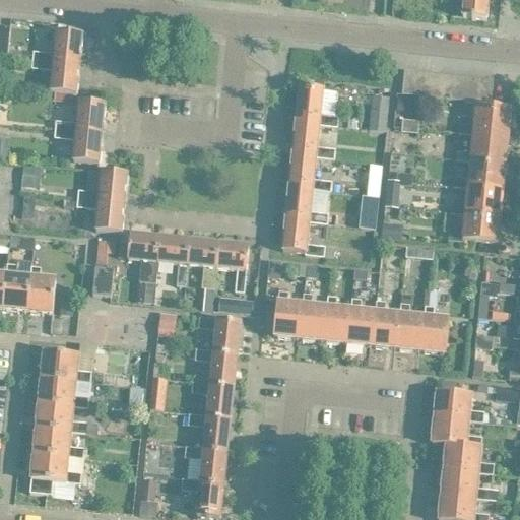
[(463,0),(461,18),(484,21),(486,0),(463,0)]
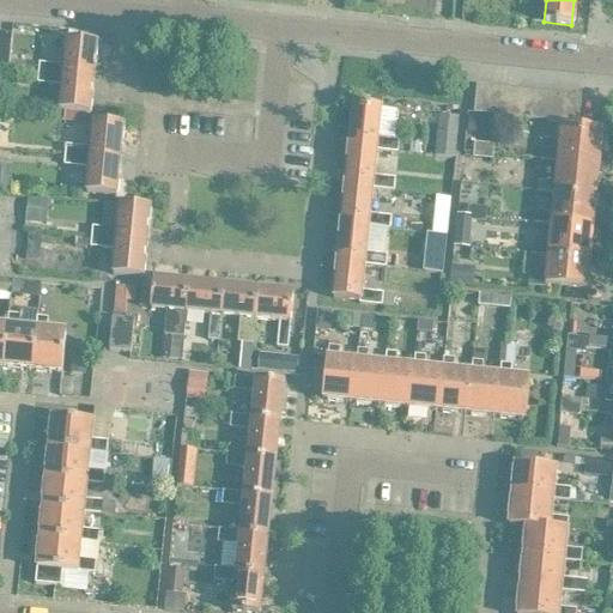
[(37,73),(91,79),(95,44),(66,41),(62,66),(38,64),(37,73)]
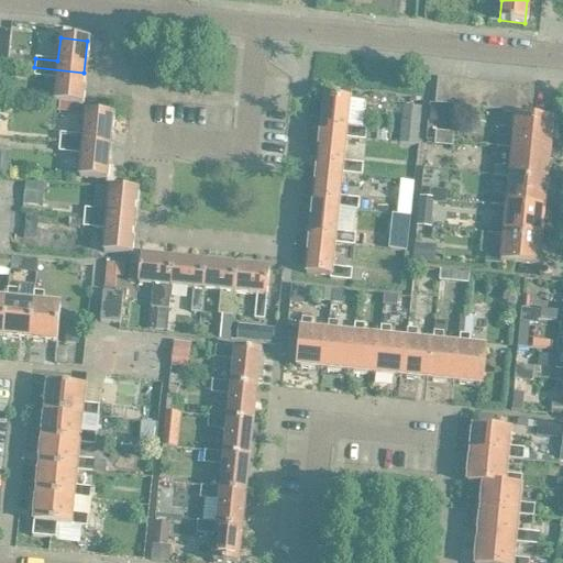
[(81,103),(84,73),(34,67),(33,76),(56,78),(54,101),(81,103)]
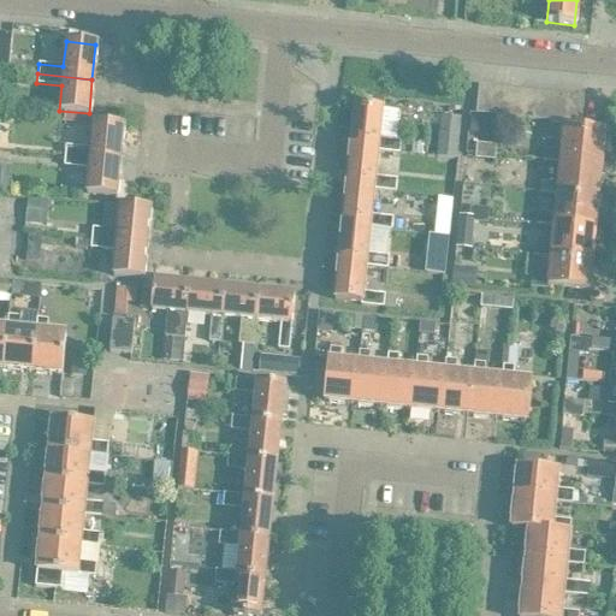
[(491,116),(493,87),(479,86),(475,113),(491,116)]
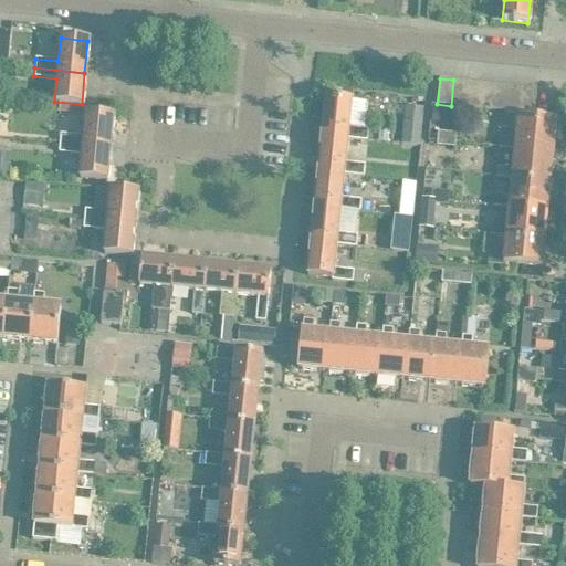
[(464,107),(467,81),(453,80),(451,106),(464,107)]
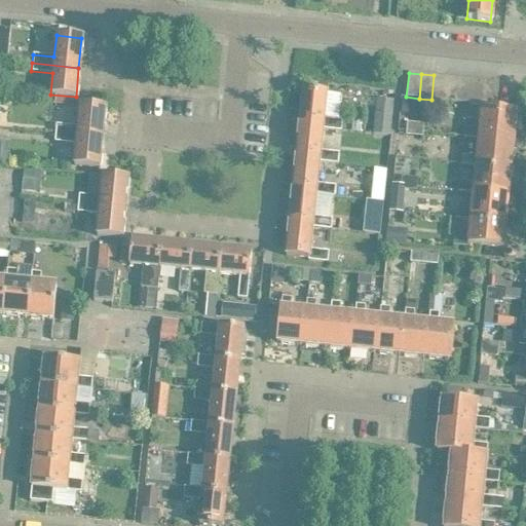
[(434,75),(431,100),(445,101),(447,77),(434,75)]
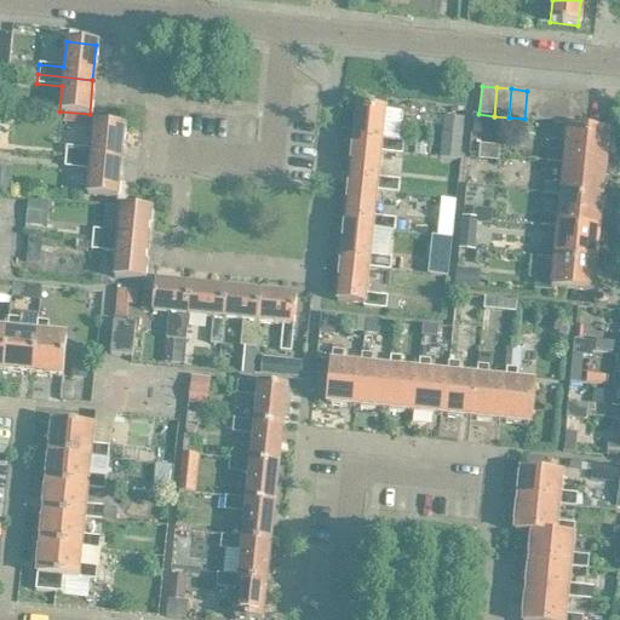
[(527,91),(524,119),(539,120),(541,92),(527,91)]
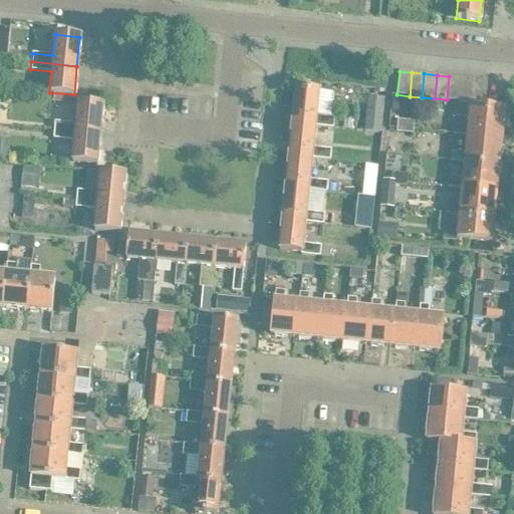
[(459,101),(461,77),(449,76),(447,99),(459,101)]
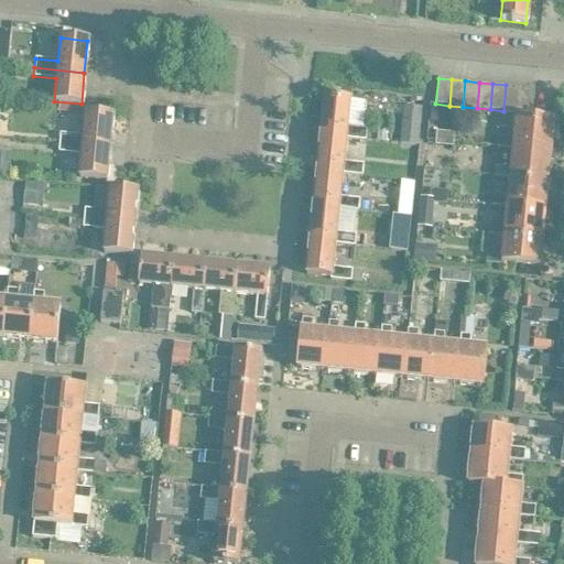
[(517,112),(519,86),(506,85),(503,111),(517,112)]
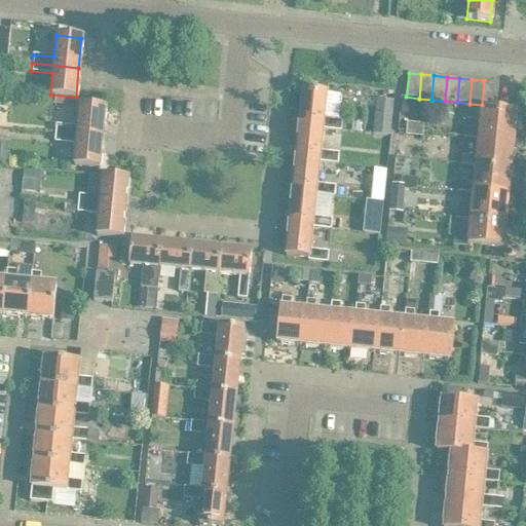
[(484,80),(482,105),(495,106),(497,82),(484,80)]
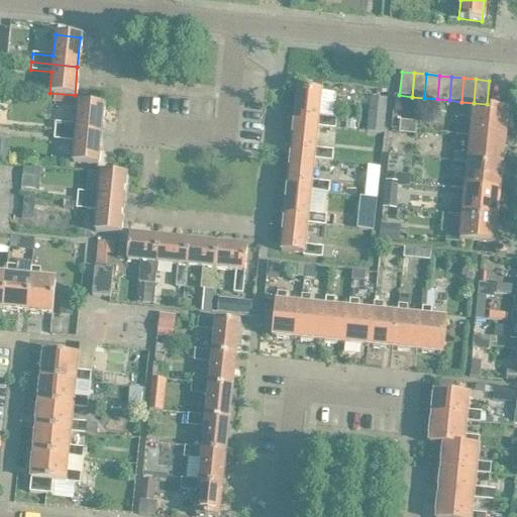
[(316,124),(316,126),(334,128),(335,117),(318,115),(320,92),(311,91),(311,90),(307,89),(306,90),(297,89),(293,122),(316,124)]
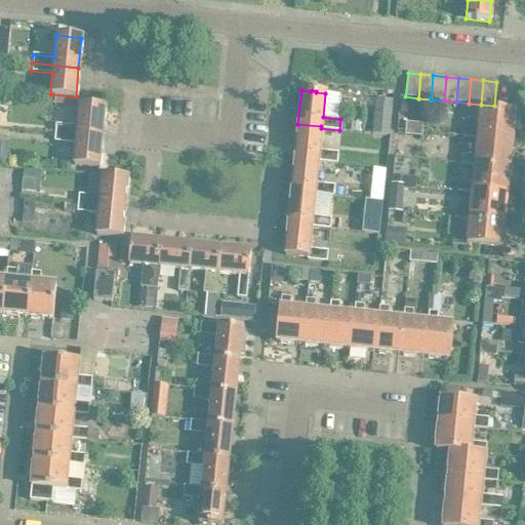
[(392,99),(375,98),(371,133),(389,135),(392,99)]
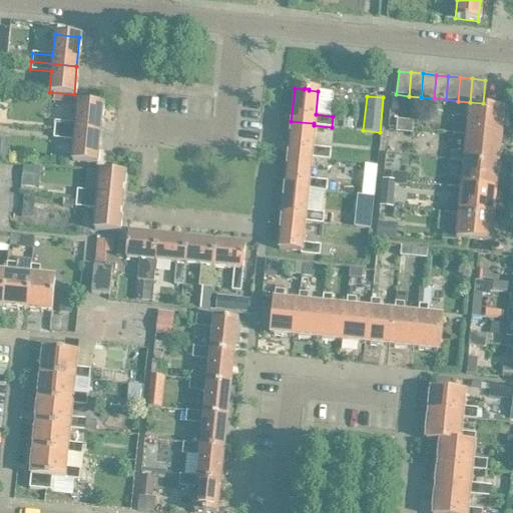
[(53,130),(99,135),(102,105),(77,102),(75,124),(54,122),(53,130)]
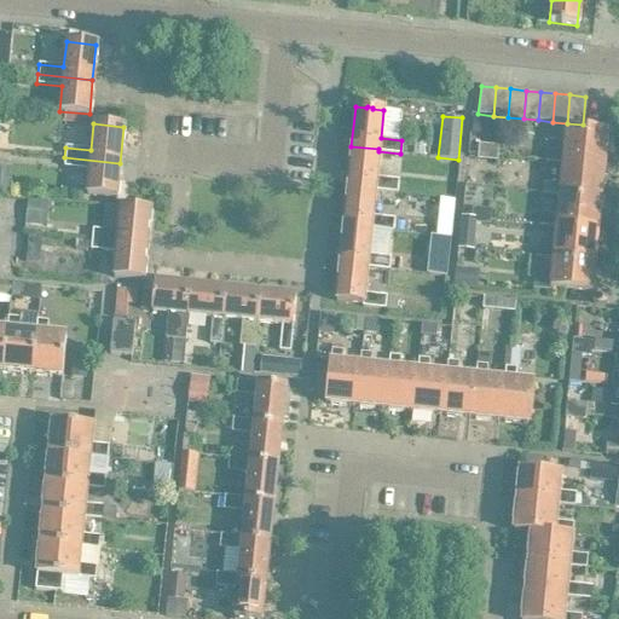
[(562,160),(605,165),(608,132),(565,127),(562,152),(547,150),(545,161),(561,163),(562,160)]
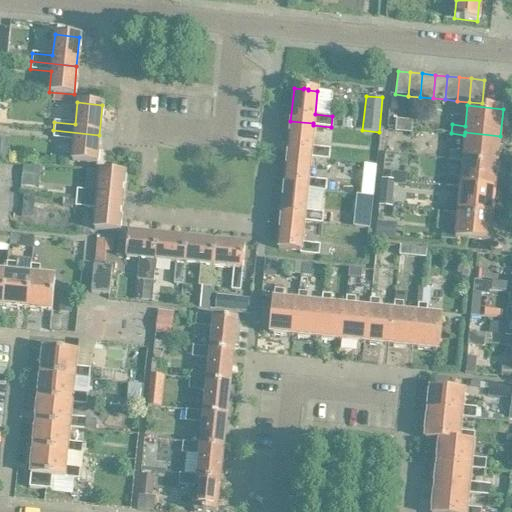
[(402,132),(404,120),(396,120),(394,131),(402,132)]
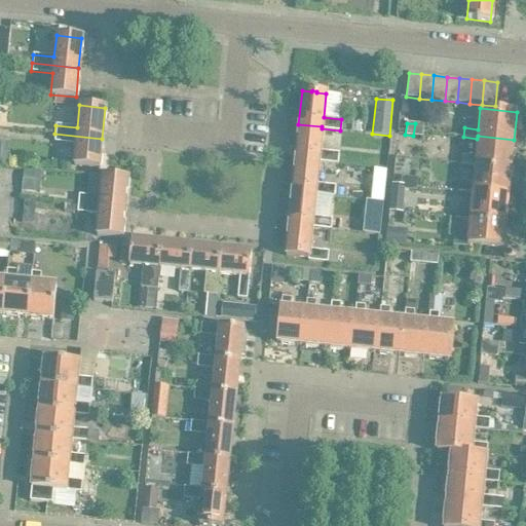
[(415,123),(413,136),(421,137),(422,124),(415,123)]
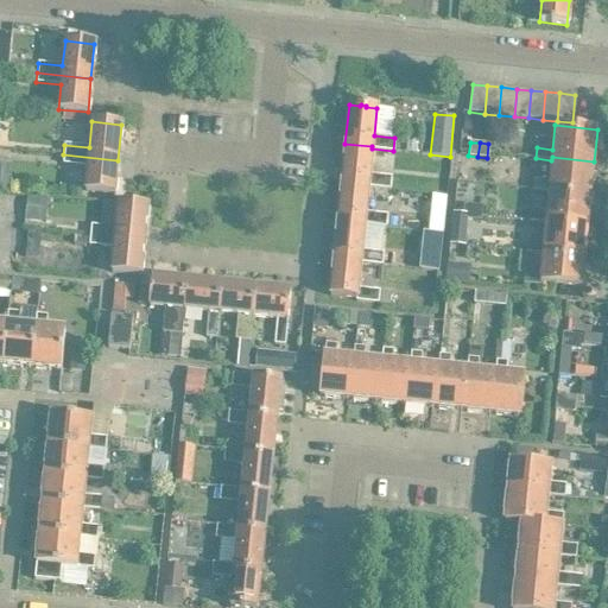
[(368,184),(368,187),(388,189),(391,176),(369,173),(372,149),(372,146),(344,144),(341,182),(368,184)]
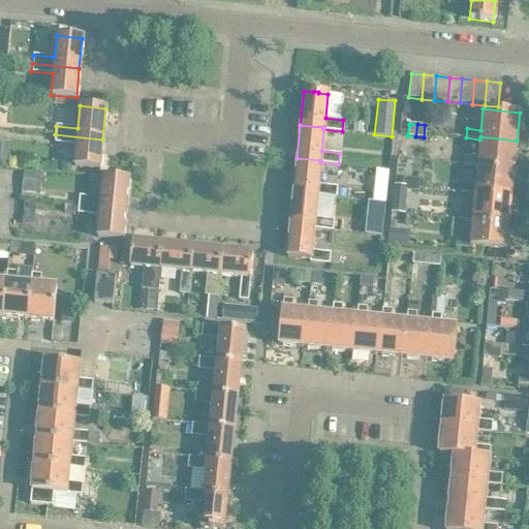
[(99,169),(102,139),(55,134),(55,143),(75,145),(73,166),(99,169)]
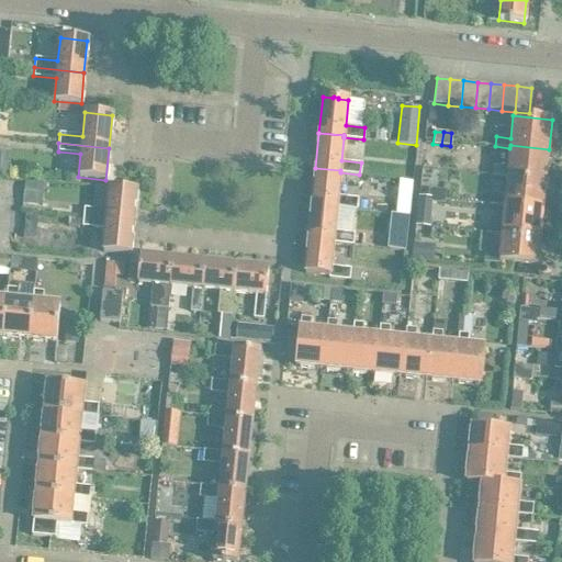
[(507,173),(546,178),(549,149),(510,145),(509,148),(508,167),(494,165),(493,175),(507,177),(507,173)]
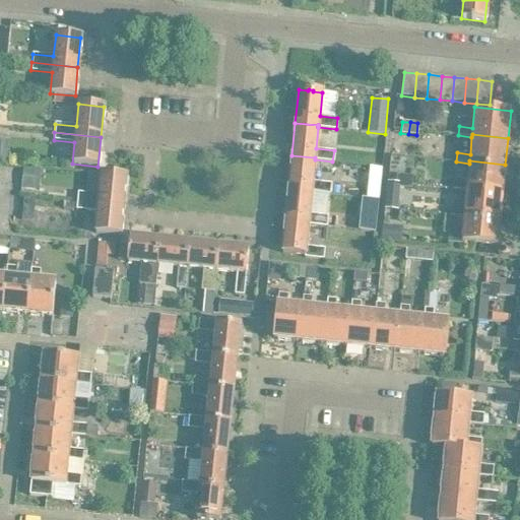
[(312,191),(312,192),(336,194),(337,187),(330,186),(330,183),(313,181),(315,159),(315,157),(291,155),(287,188),(312,191)]
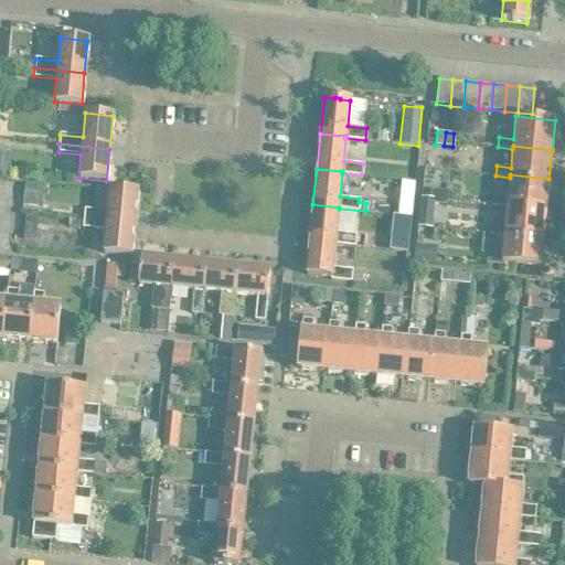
[(507,204),(546,209),(548,179),(510,174),(510,178),(508,196),(493,195),(492,205),(507,206),(507,204)]
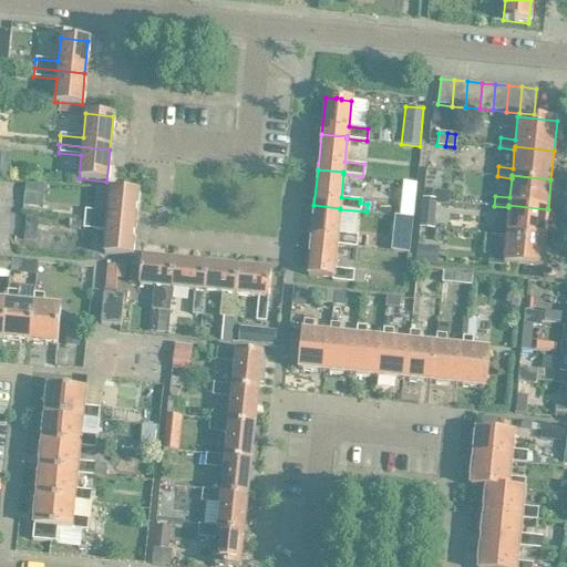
[(26,182),(23,204),(41,205),(43,184),(26,182)]
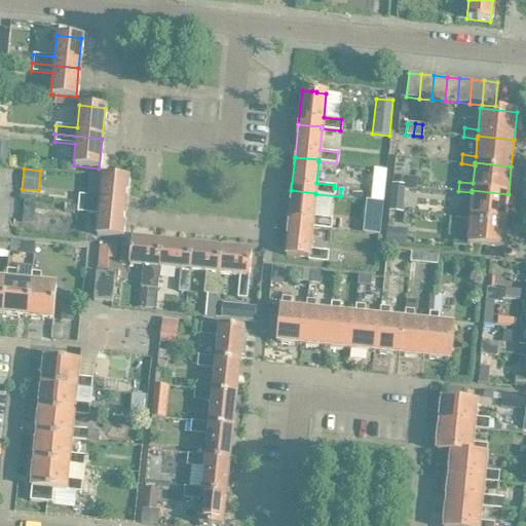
[(78,204),(124,209),(127,179),(103,176),(100,198),(79,195),(78,204)]
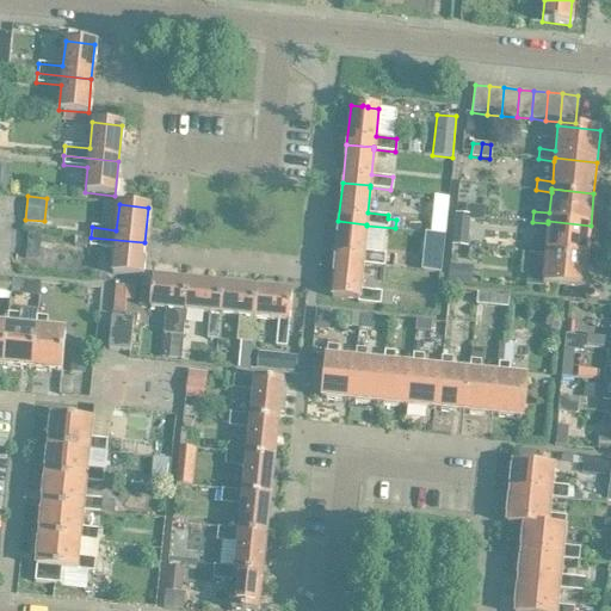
[(474,221),(475,205),(466,205),(464,215),(452,214),(449,245),(464,246),(468,220),(474,221)]
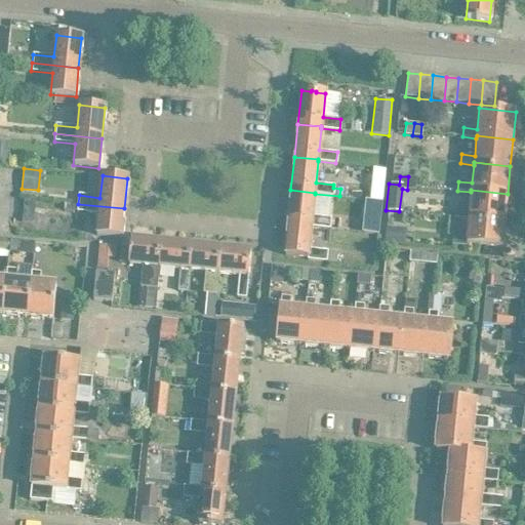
[(408,176),(407,190),(415,191),(416,177),(408,176)]
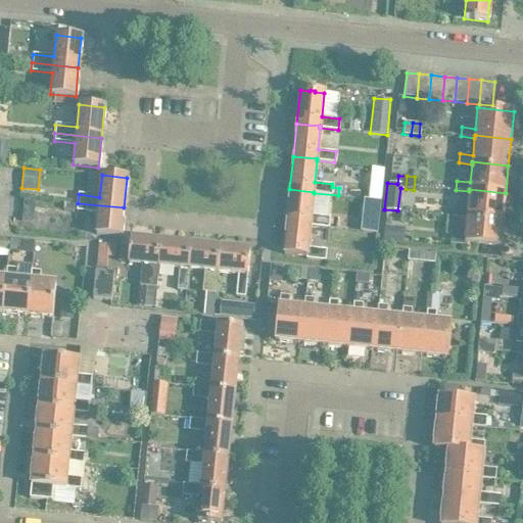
[(311,225),(311,226),(335,229),(336,219),(329,218),(329,217),(312,215),(314,193),(314,192),(289,189),(286,222),(311,225)]
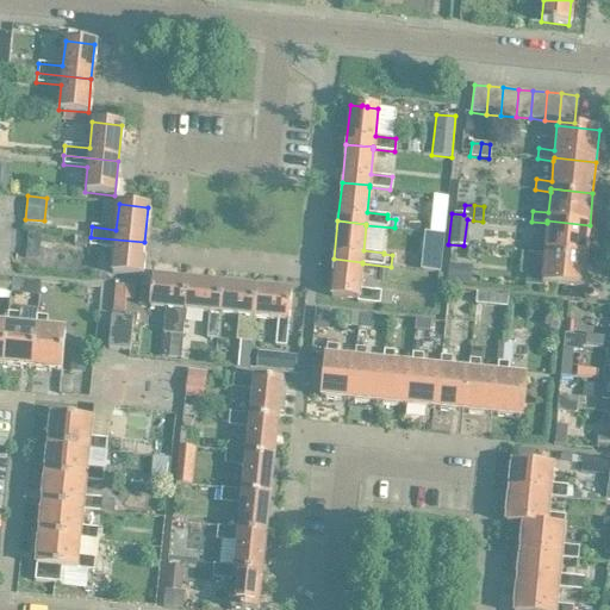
[(543,251),(586,255),(590,225),(547,221),(547,223),(545,243),(529,242),(528,253),(543,254),(543,251)]
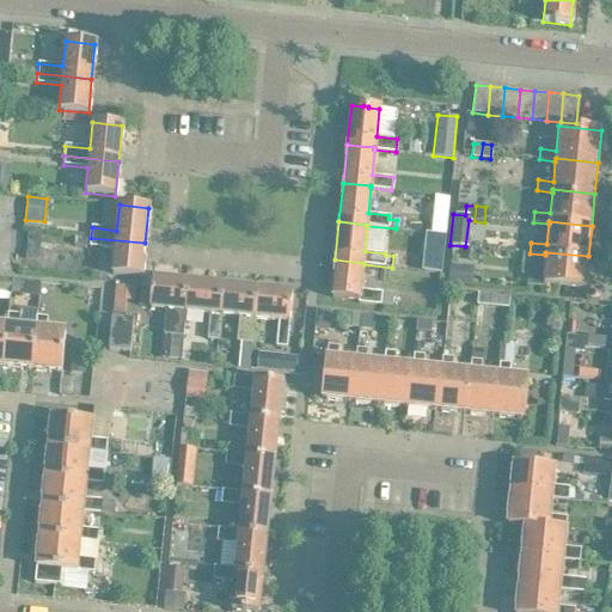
[(145,243),(91,238),(90,240),(75,239),(74,245),(115,249),(112,275),(142,277),(145,243)]
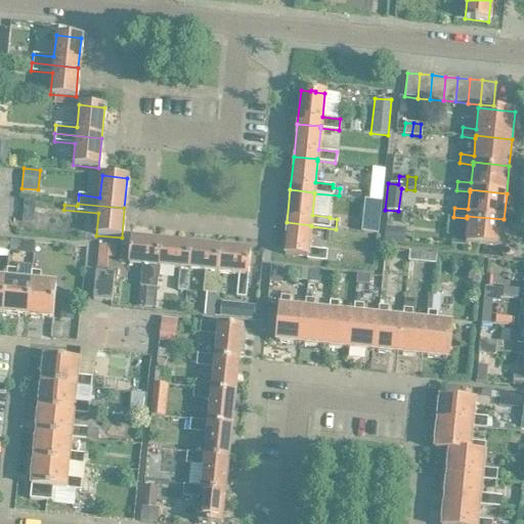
[(379,217),(362,216),(361,232),(378,233),(379,217)]
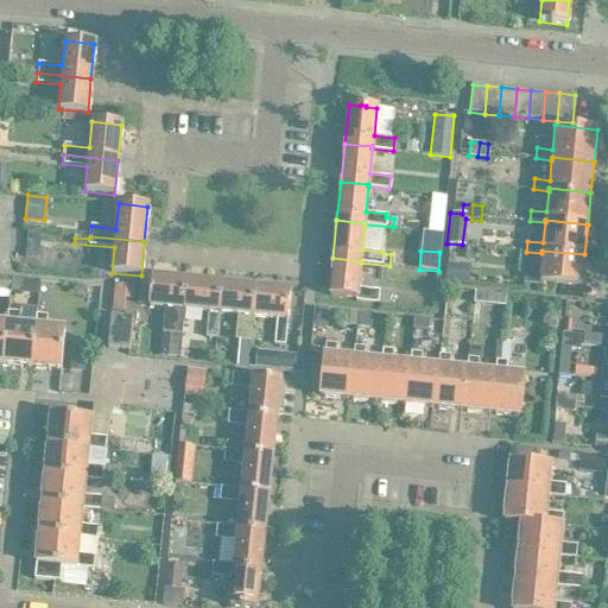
[(542,251),(542,253),(540,273),(524,272),(523,283),(542,285),(542,283),(581,287),(584,254),(542,251)]
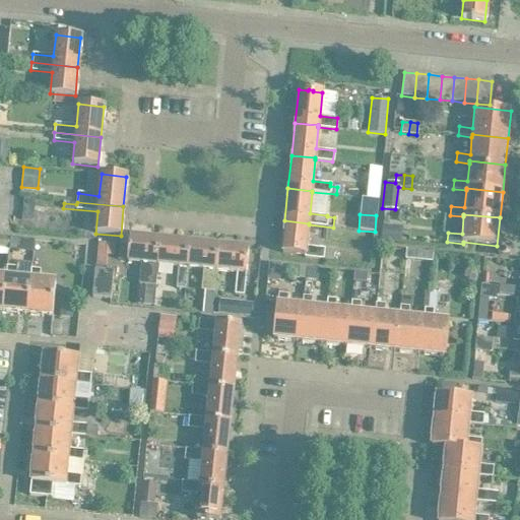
[(306,246),(309,224),(309,223),(284,220),(281,253),(304,255),(304,257),(323,259),(324,248),(306,246)]
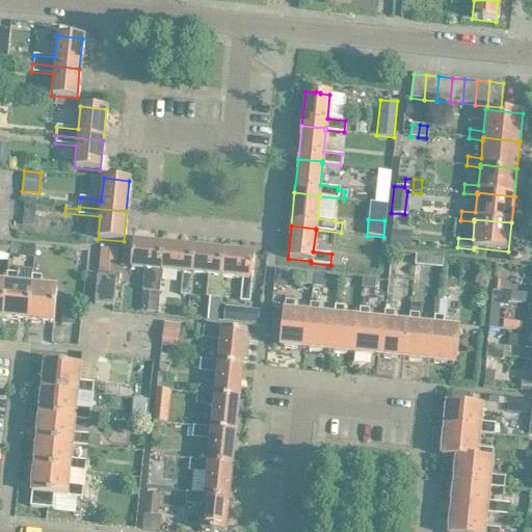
[(389,246),(405,247),(407,231),(391,230),(389,246)]
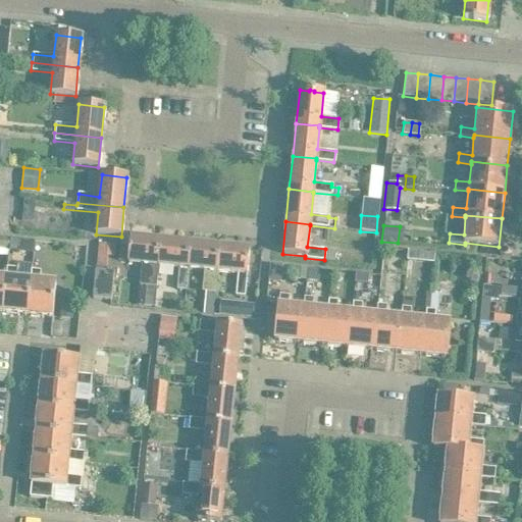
[(9,238),(0,237),(0,249),(8,250),(9,238)]
